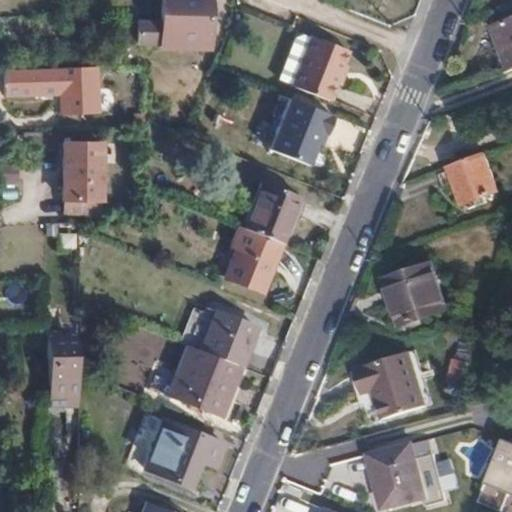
[(209,37),(209,0),(162,0),(162,45),(180,46),(181,36),(209,37)]
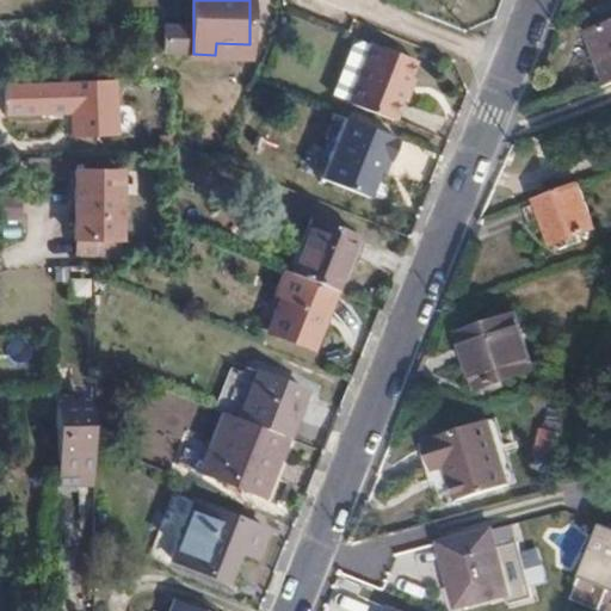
[(159,55),(184,56),(185,25),(161,24),(159,55)]
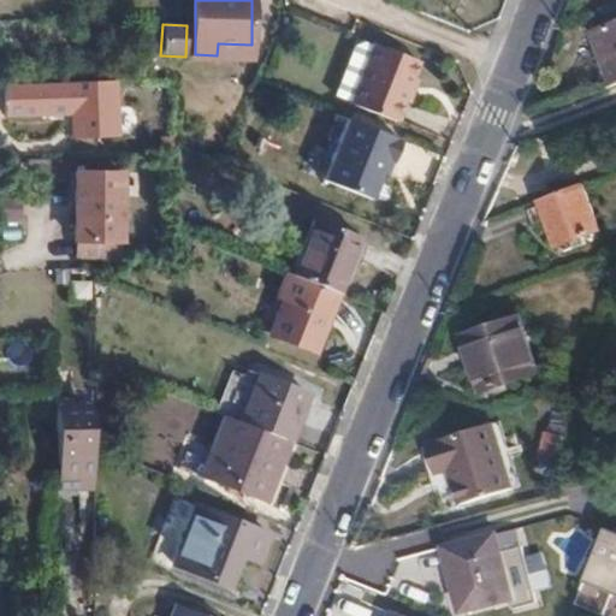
[(615,25),(594,35),(614,87),(615,86),(615,25)]
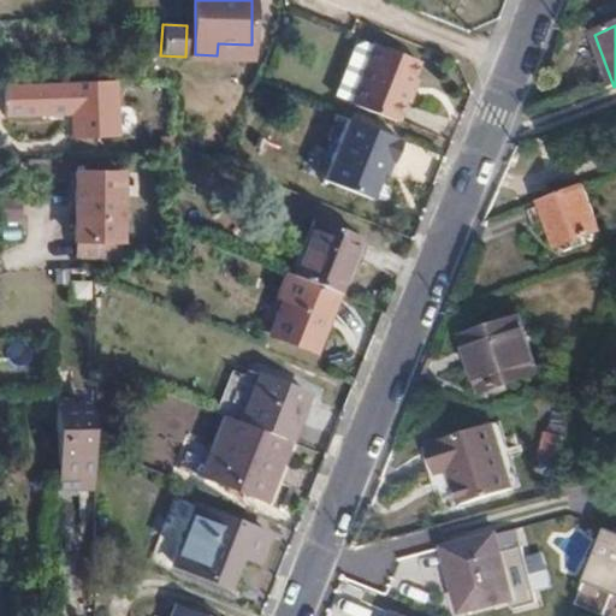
[(350,104),(377,40),(361,34),(335,98),(350,104)]
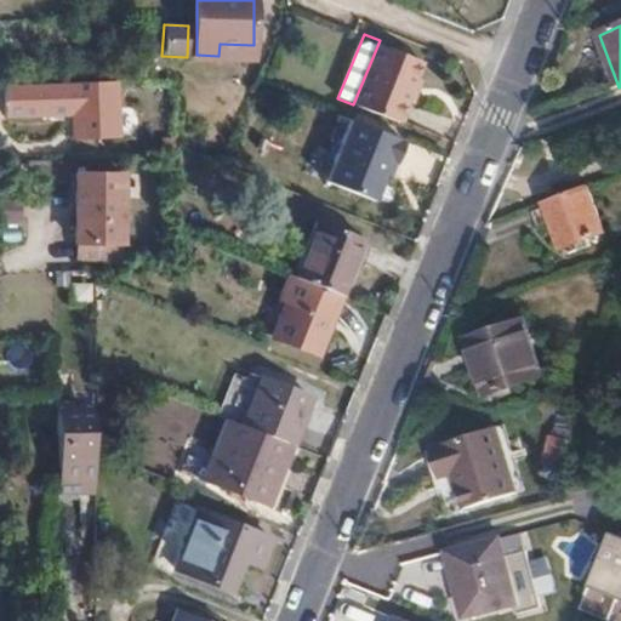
[(381,38),(380,40),(353,104),(352,108),(397,126),(426,55),(381,38)]
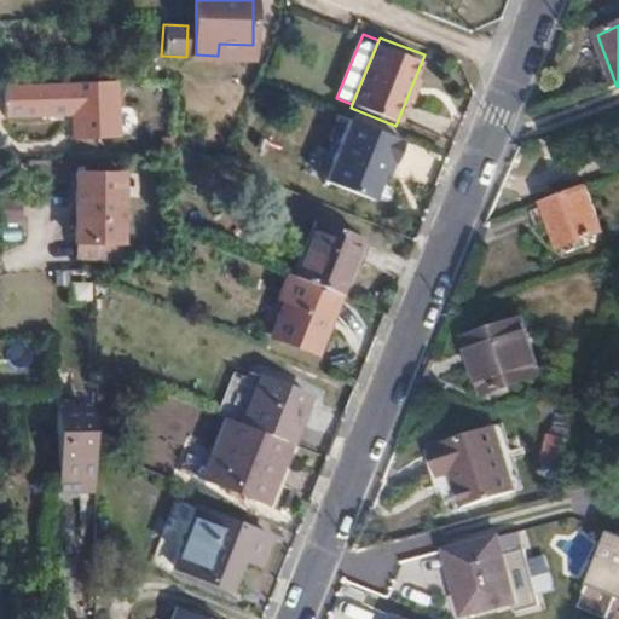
[(67,114),(64,81),(0,84),(0,102),(29,102),(30,106),(46,106),(46,115),(67,114)]
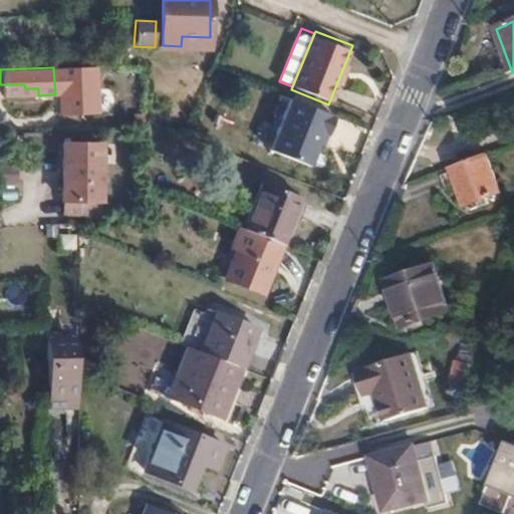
[(335,116),(292,99),(272,151),(315,168),(335,116)]
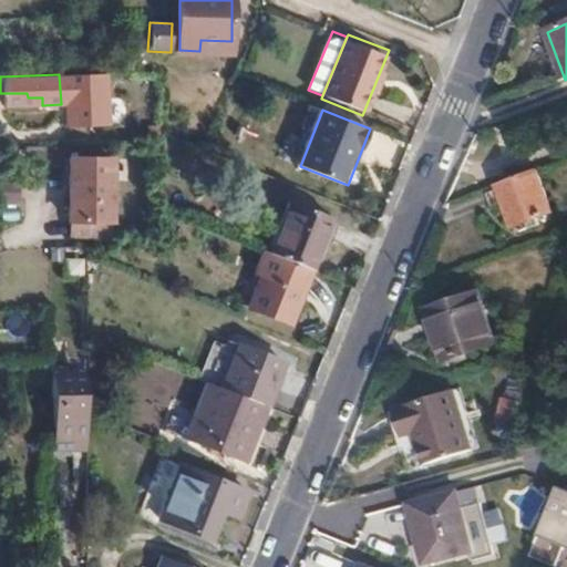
[(114,219),(112,158),(69,160),(70,220),(114,219)]
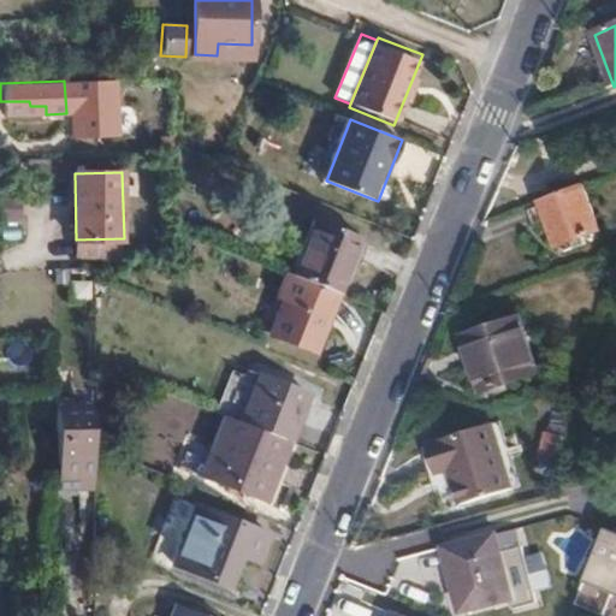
[(586,184),(540,201),(557,246),(602,230),(586,184)]
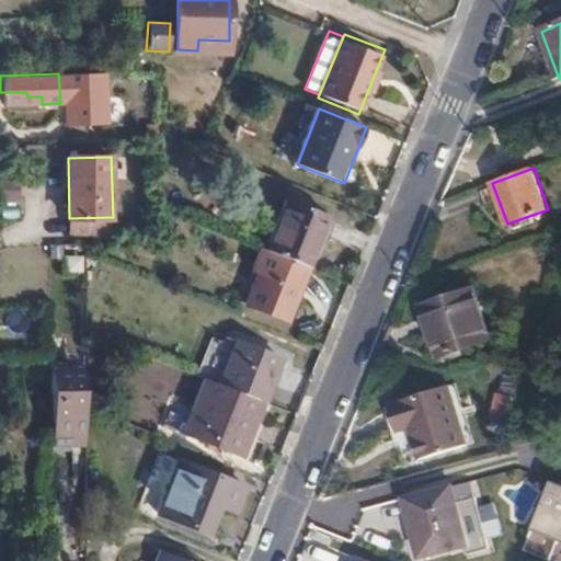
[(270,254),(311,272),(331,221),(289,205),(270,254)]
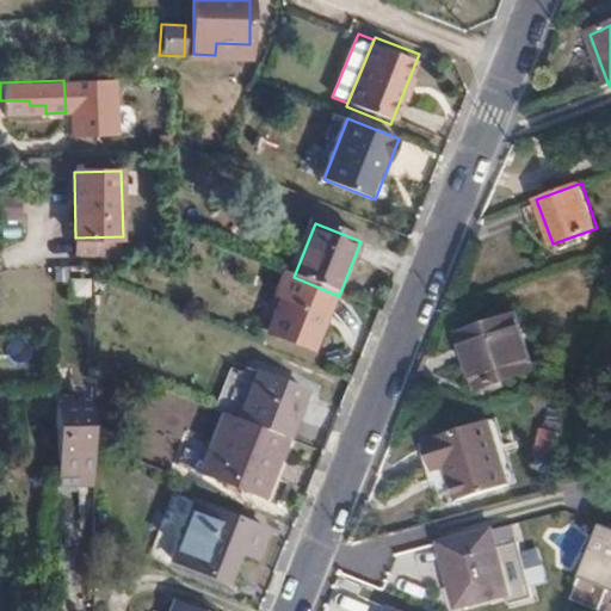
[(316,353),(339,296),(294,277),(287,275),(277,300),(285,302),(271,335),(316,353)]
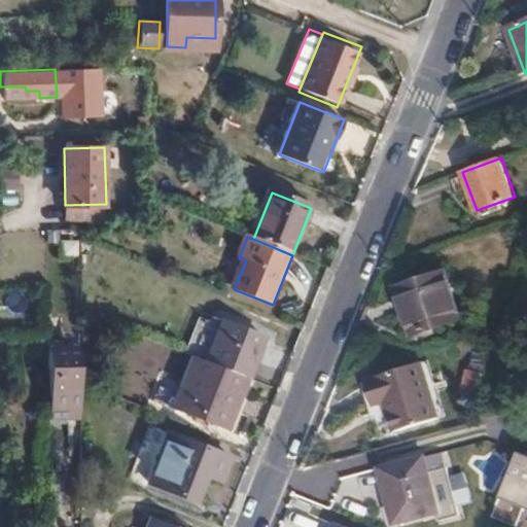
[(59,239),(59,257),(76,256),(76,239),(59,239)]
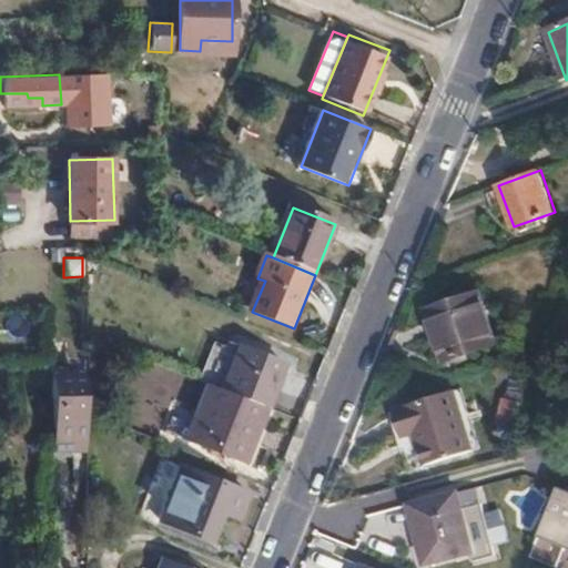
[(497,345),(480,295),(429,311),(446,361),(497,345)]
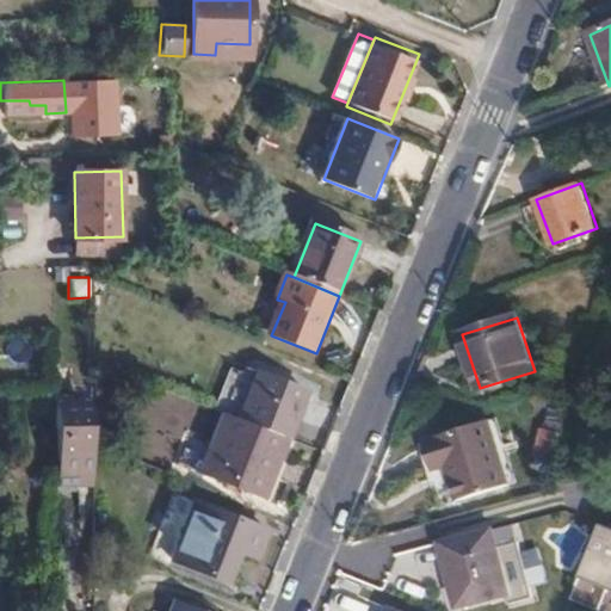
[(242,421),(288,439),(306,394),(261,375),(242,421)]
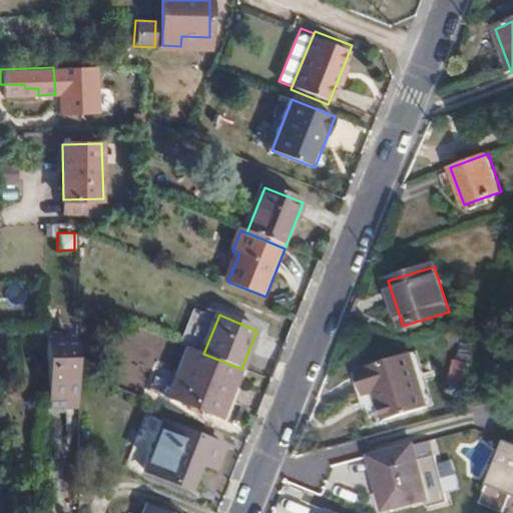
[(50,405),(79,405),(79,334),(50,333),(50,405)]
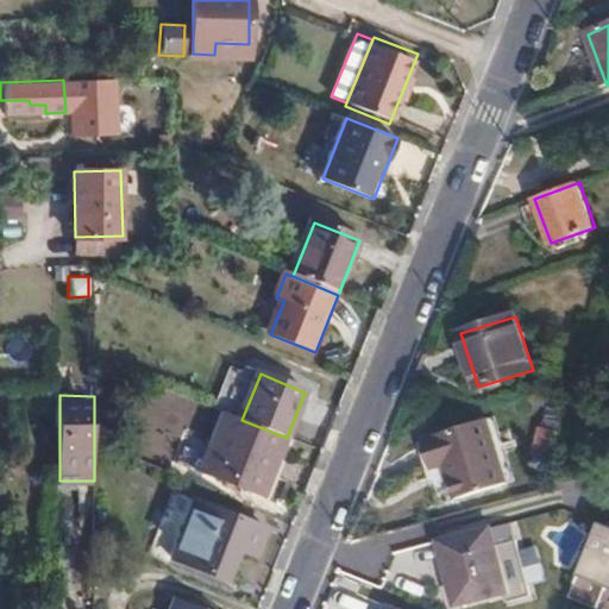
[(263,497),(287,438),(242,420),(221,412),(198,471),(263,497)]
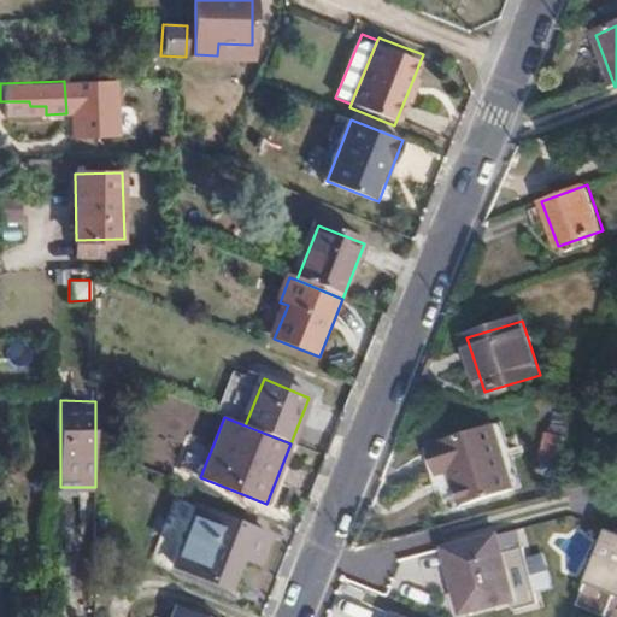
[(518,491),(497,424),(445,440),(446,444),(429,447),(439,476),(456,471),(466,506),(518,491)]
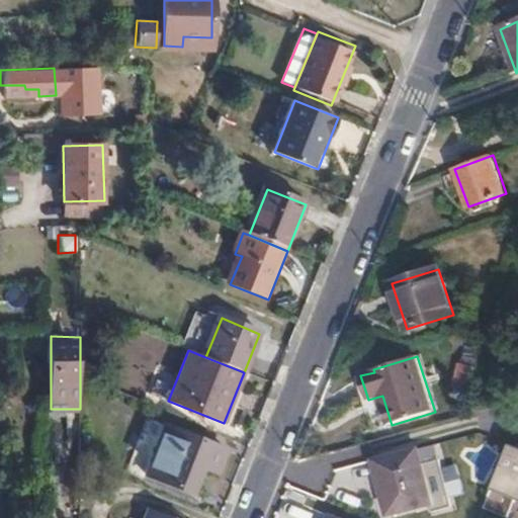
[(456,387),(478,386),(477,362),(455,363),(456,387)]
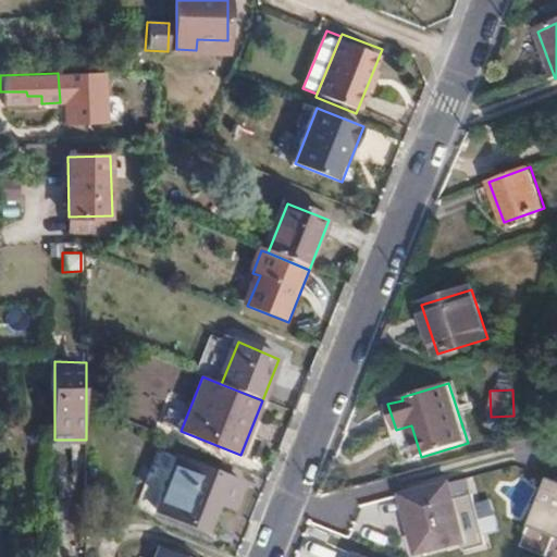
[(230,509),(240,484),(176,458),(155,509),(198,527),(209,500),(230,509)]
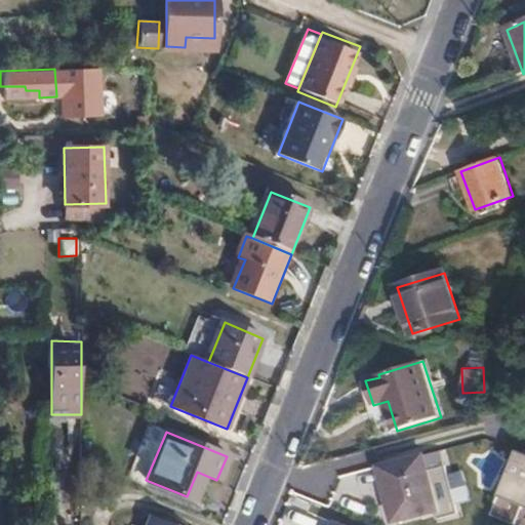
[(417,436),(375,448),(380,469),(423,456),(417,436)]
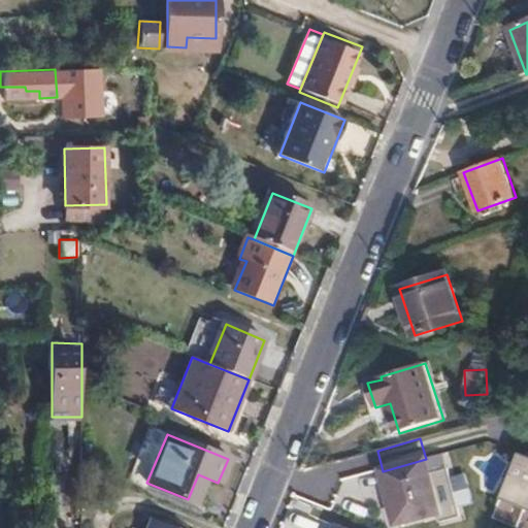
[(527,527),(527,455),(517,452),(494,520),(521,527),(527,527)]
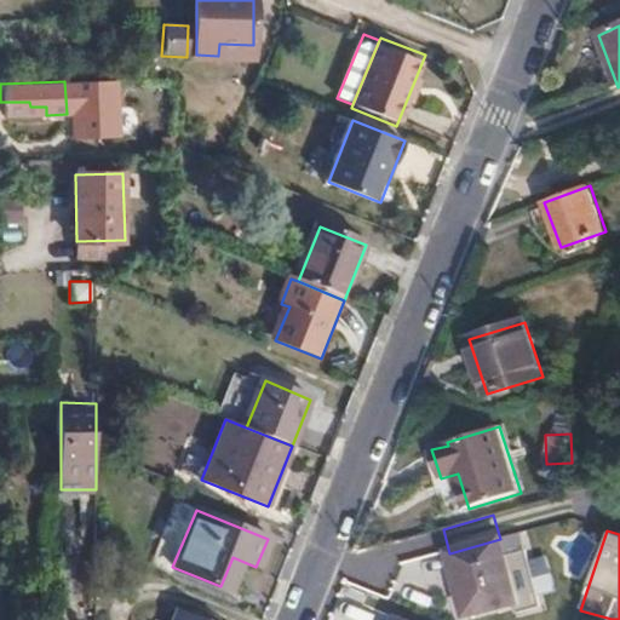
[(500,539),(449,554),(465,614),(518,601),(500,539)]
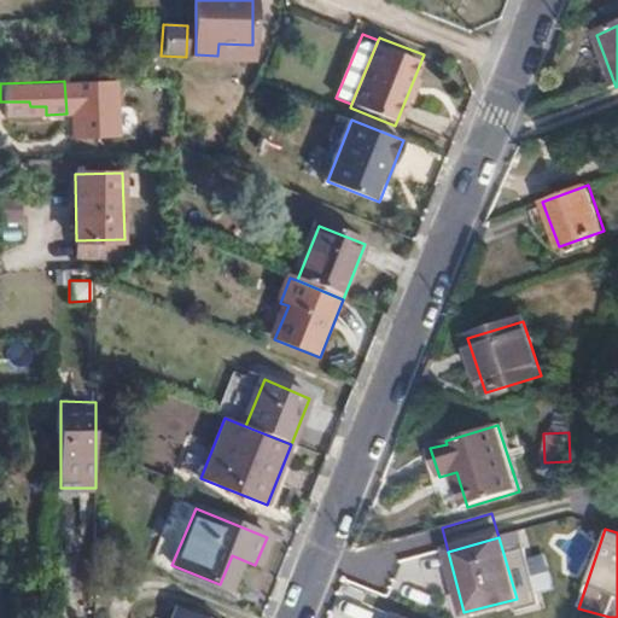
[(200,617),(176,607),(172,617),(200,617)]
